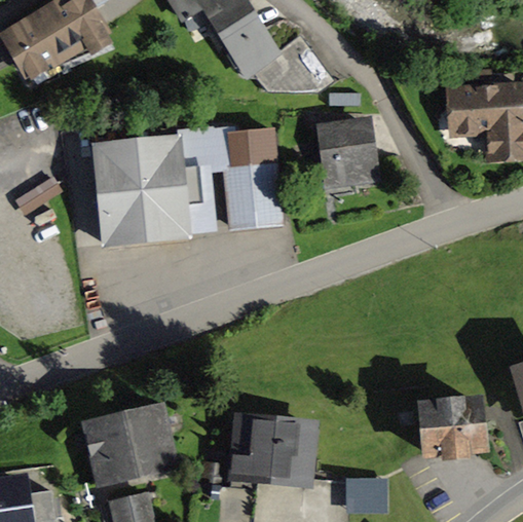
[(55,0),(4,32),(29,77),(109,44),(82,0),(55,0)]
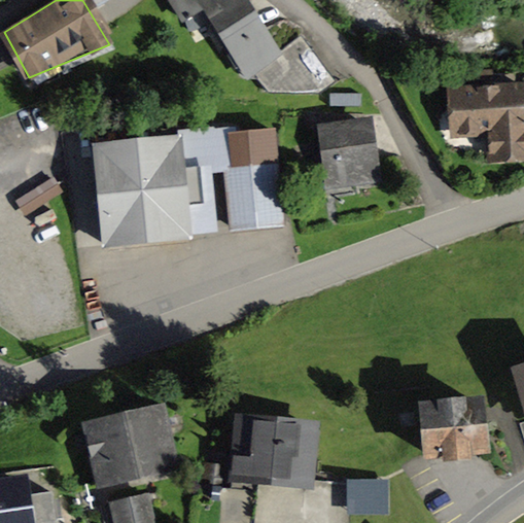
[(170,0),(179,14),(183,12),(187,28),(208,11),(231,47),(226,55),(243,73),(254,74),(266,90),(316,91),(328,81),(293,34),(273,50),(242,0),(170,0)]
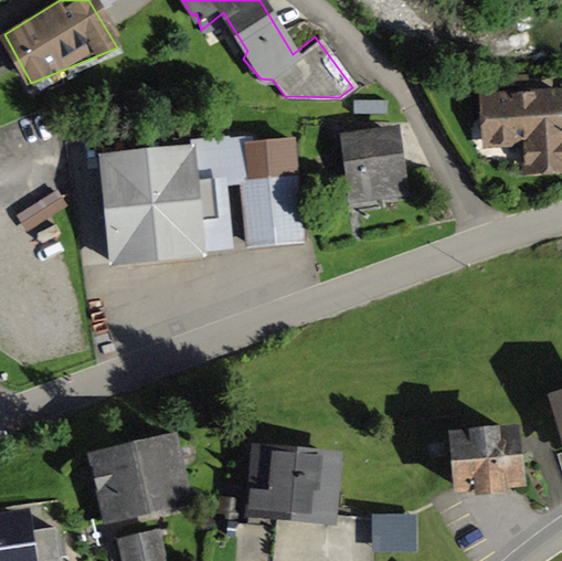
[(497,73),(497,81),(523,80),(523,72),(497,73)]
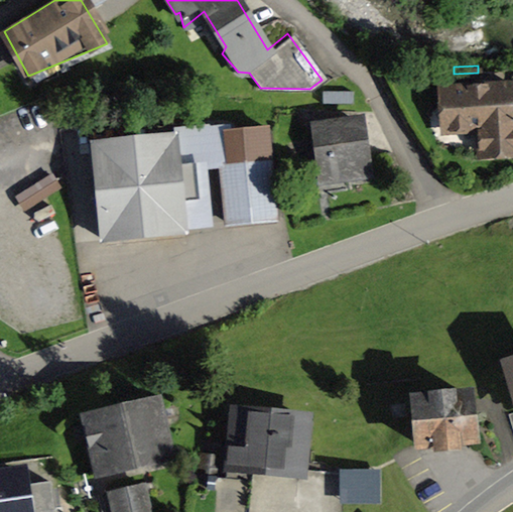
[(512,93),(512,83),(441,87),(444,128),(477,125),(479,150),(512,148),(512,93)]
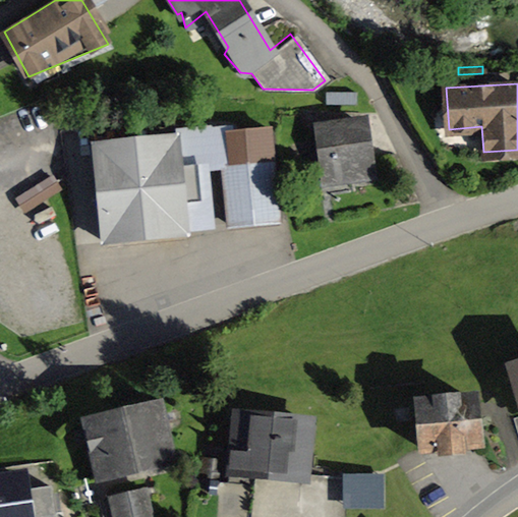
[(358,119),(312,126),(313,138),(321,137),(325,167),(345,164),(346,176),(366,174),(358,119)]
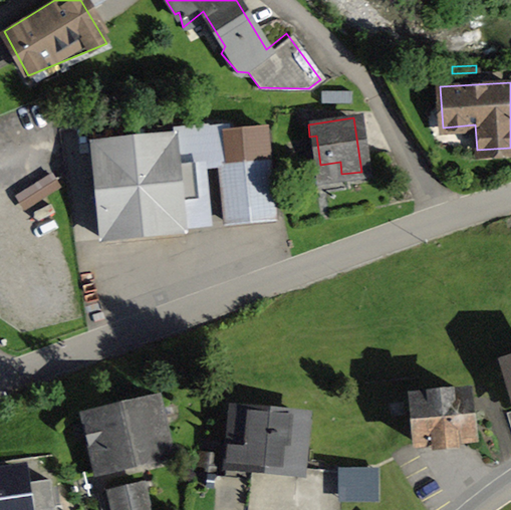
[(229,161),(217,162),(223,218),(273,213),(267,158),(265,124),(227,128),(229,161)]
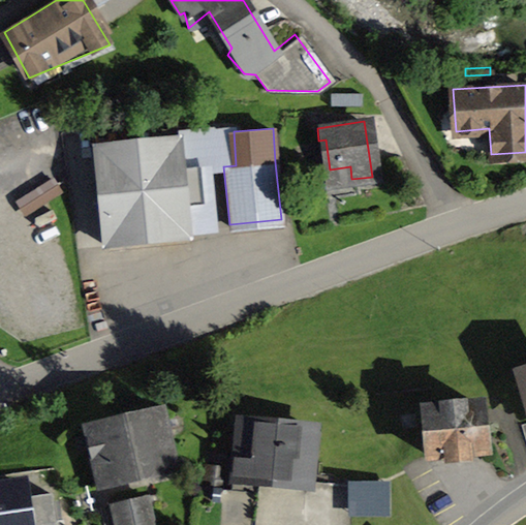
[(185,234),(176,136),(94,145),(103,242),(185,234)]
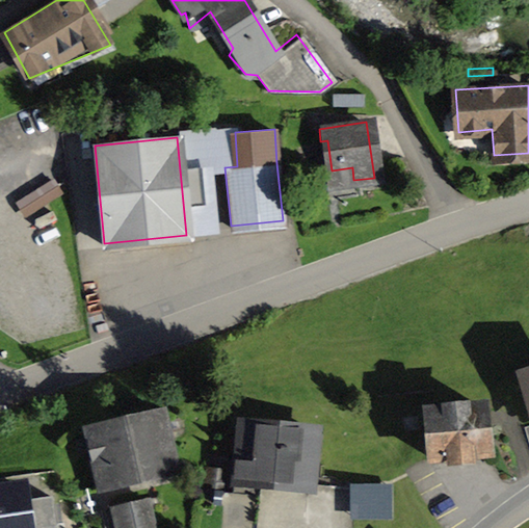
[(55,184),(51,177),(16,200),(20,206),(55,184)]
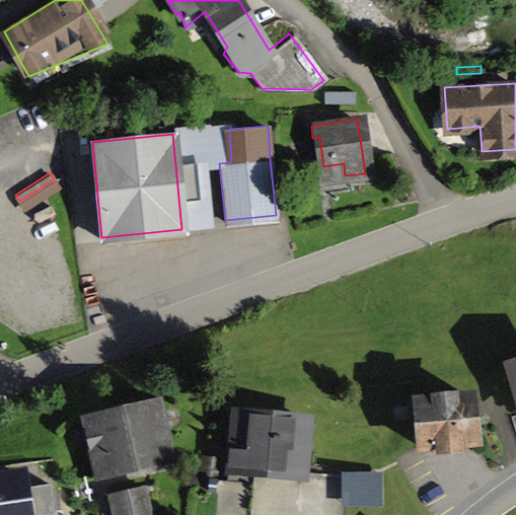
[(515,363),(507,366),(515,395),(515,363)]
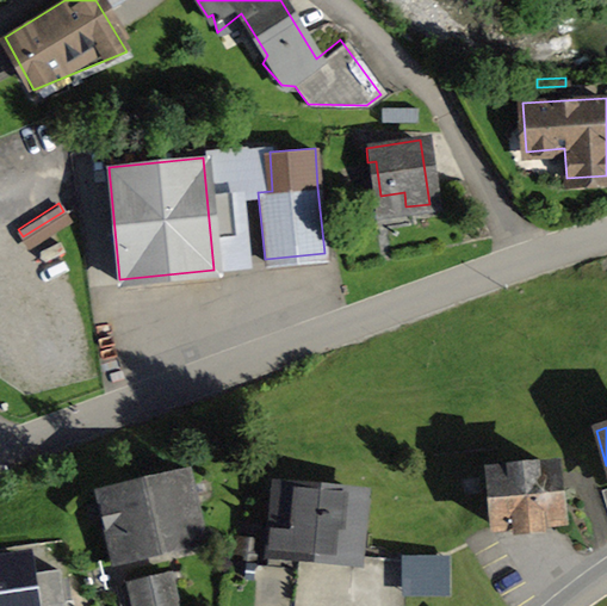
[(552,464),(489,469),(493,524),(556,519),(552,464)]
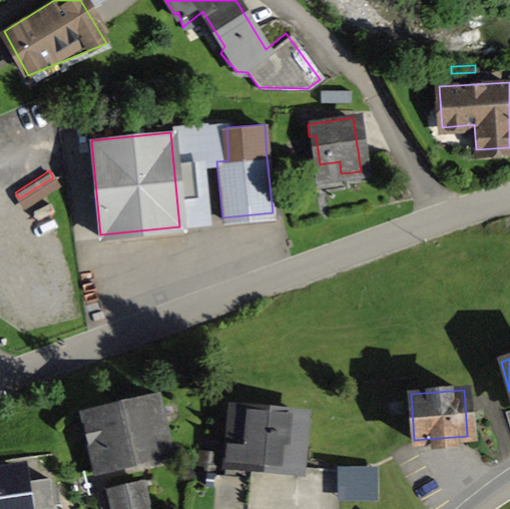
[(153,402),(89,416),(100,465),(164,450),(153,402)]
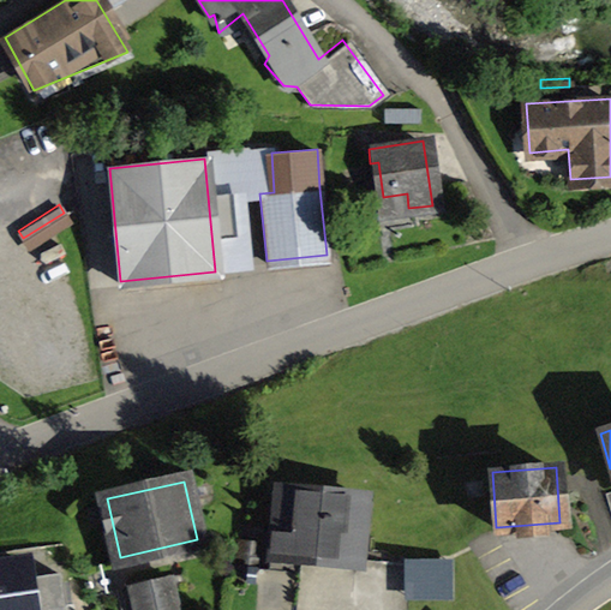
[(364,496),(274,488),(268,548),(347,555),(349,528),(345,528),(346,524),(361,525),(364,496)]
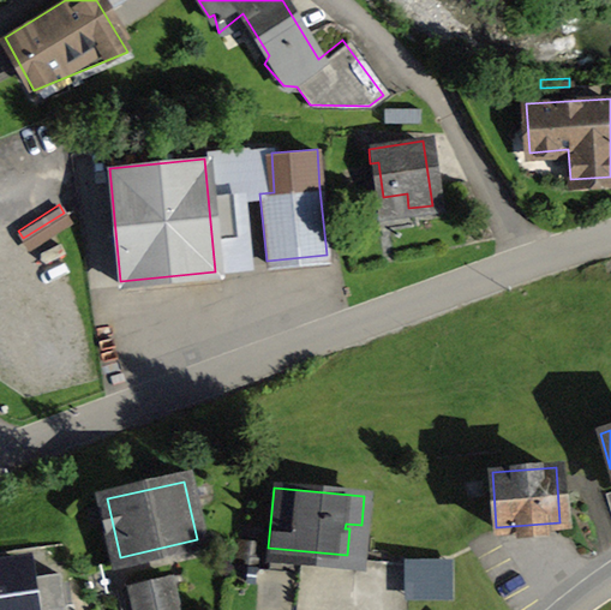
[(0,609),(41,609),(42,608),(63,604),(58,570),(33,574),(29,546),(0,550),(0,609)]
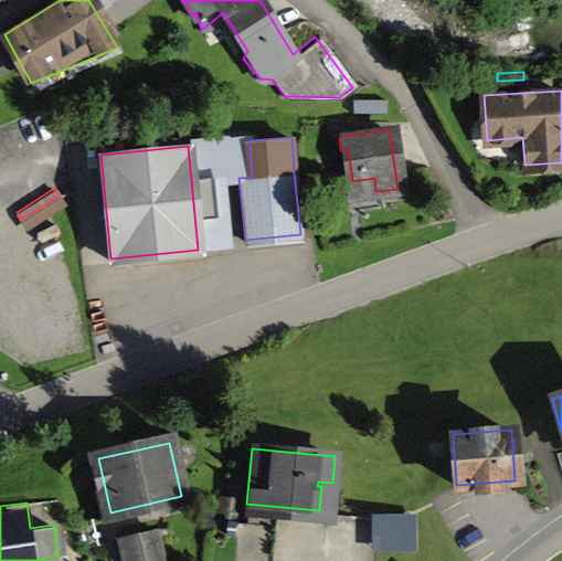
[(370,548),(414,548),(414,509),(369,509),(370,548)]
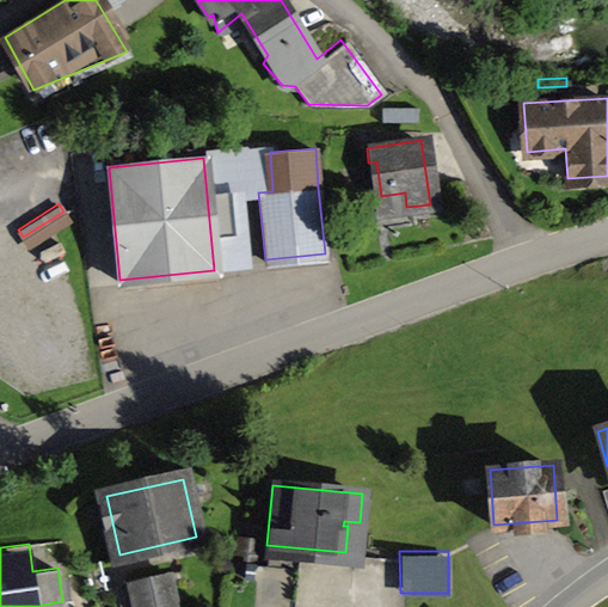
[(270,563),(244,560),(239,606),(282,606),(287,564),(283,564),(283,565),(269,564),(270,563)]
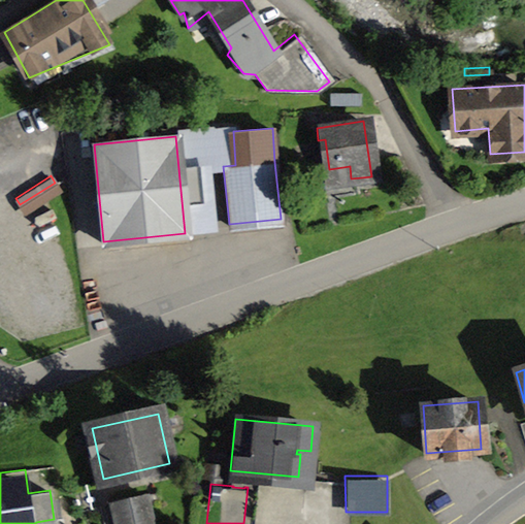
[(144,493),(108,501),(113,523),(150,523),(152,523),(144,493)]
